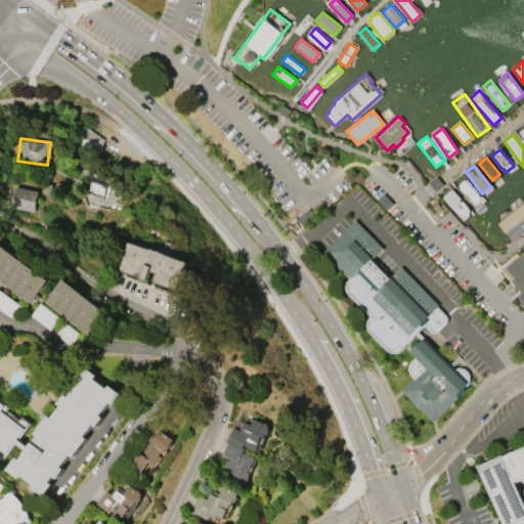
[(466,178),(456,185),(472,206),(475,204),(480,212),(486,207),(466,178)]
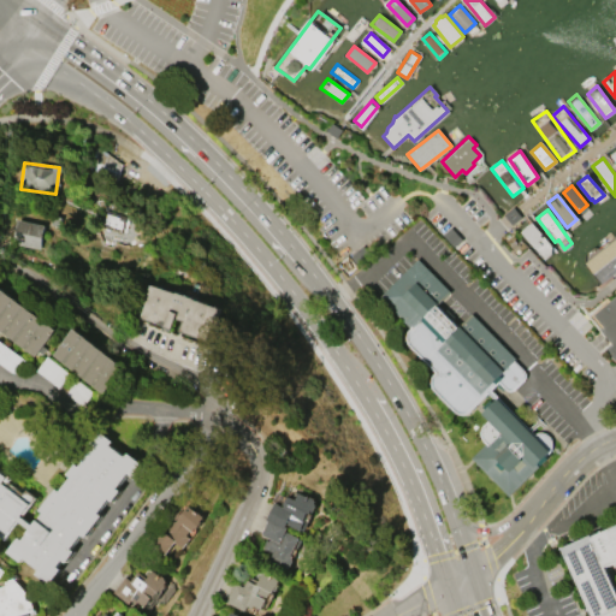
[(15,219),(45,225),(39,249),(10,243),(15,219)]
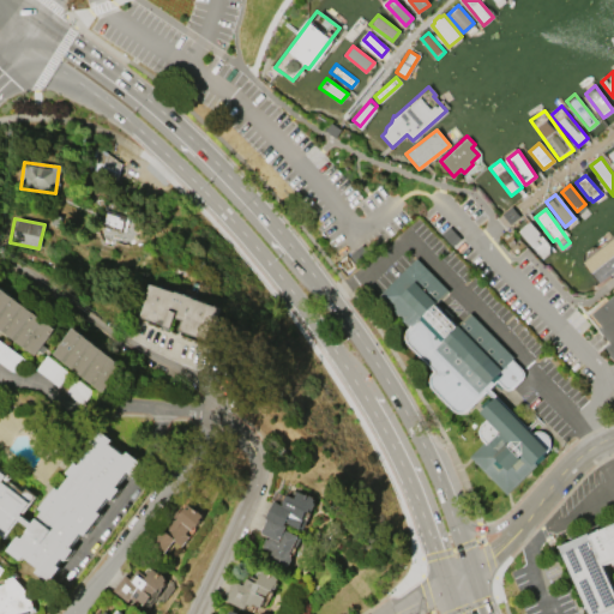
[(530,221),(519,230),(543,259),(554,248),(530,221)]
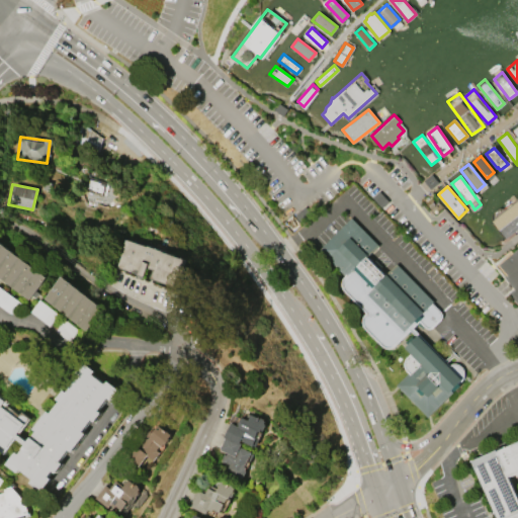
[(517,199),(517,198),(491,220),(504,236),(517,225),(517,199)]
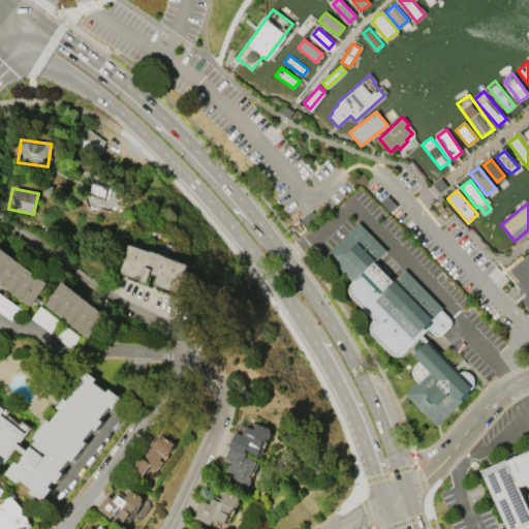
[(348,284),(352,281),(325,254),(360,222),(386,250),(375,261),(394,281),(405,269),(443,308),(442,309),(450,318),(452,319),(452,321),(452,323),(452,325),(443,334),(441,336),(438,336),(435,335),(433,334),(429,329),(423,335),(459,372),(462,371),(465,371),(468,372),(471,373),(473,375),(474,378),(474,381),(474,384),(472,387),(469,391),(470,393),(464,399),(462,397),(461,399),(463,401),(436,426),(404,393),(417,380),(414,378),(412,375),(411,372),(412,369),(414,366),(418,361),(413,354),(416,352),(414,349),(422,343),(424,345),(425,343),(419,338),(402,354),(399,355),(396,356),(393,355),(390,354),(371,335),(370,333),(369,330),(370,328),(371,324),(374,320),(349,296),(347,292),(347,290),(347,287),(348,284)]
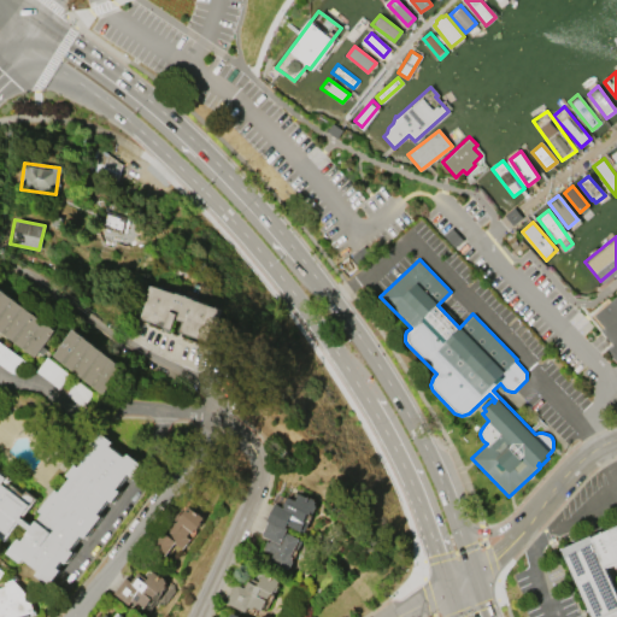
[(219,309),(209,341),(177,331),(181,321),(174,318),(170,329),(163,327),(164,325),(140,318),(151,285),(175,293),(176,292),(193,298),(193,299),(219,309)]
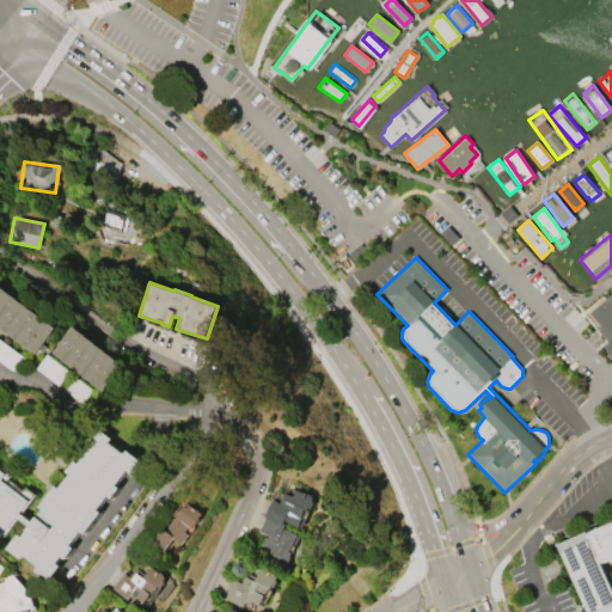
[(0,329),(0,285),(54,326),(42,343),(46,347),(41,352),(37,349),(34,354),(0,329)]
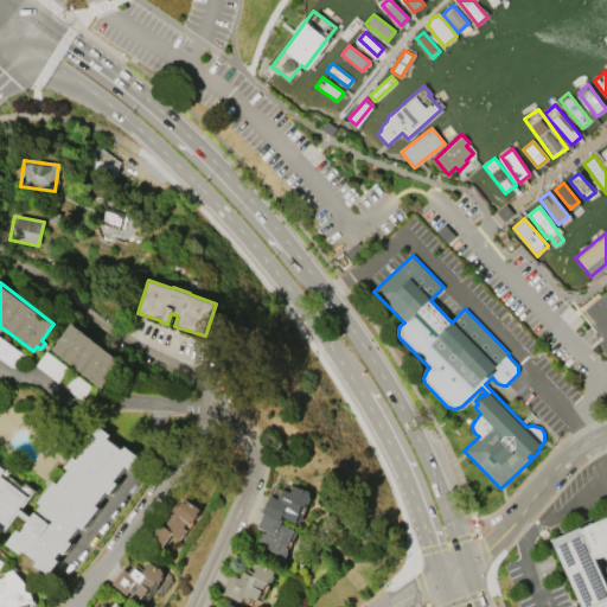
[(606,293),(606,355),(596,343),(602,338),(592,324),(594,321),(585,310),(606,292),(606,293)]
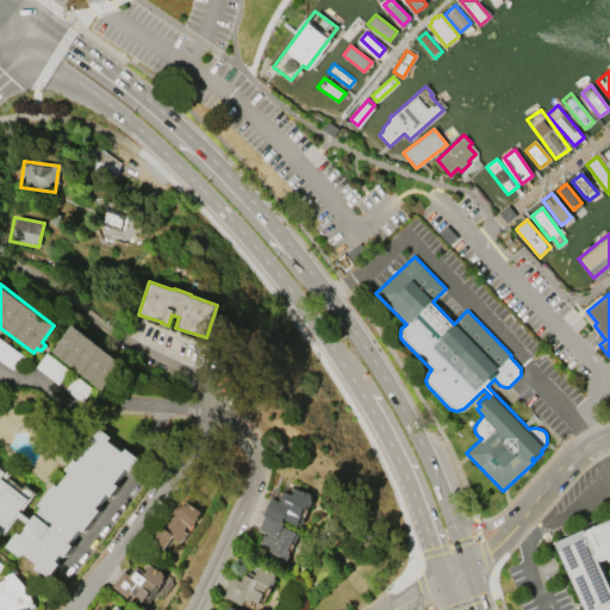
[(72,324),(122,362),(101,390),(51,352),(72,324)]
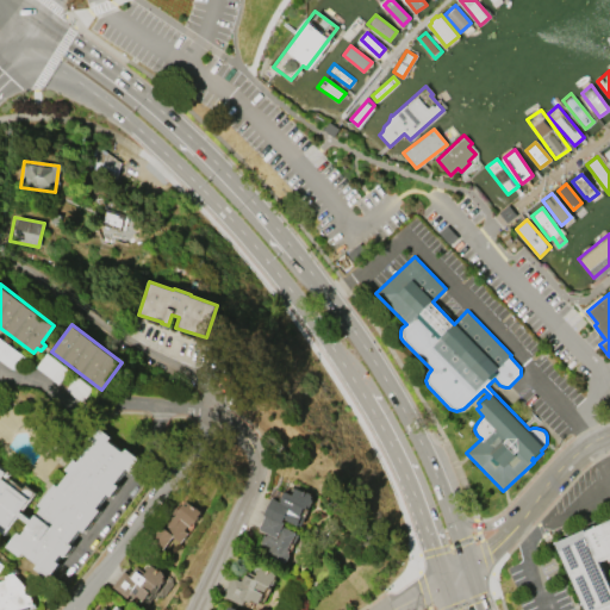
[(35,367),(57,384),(68,369),(45,353),(35,367)]
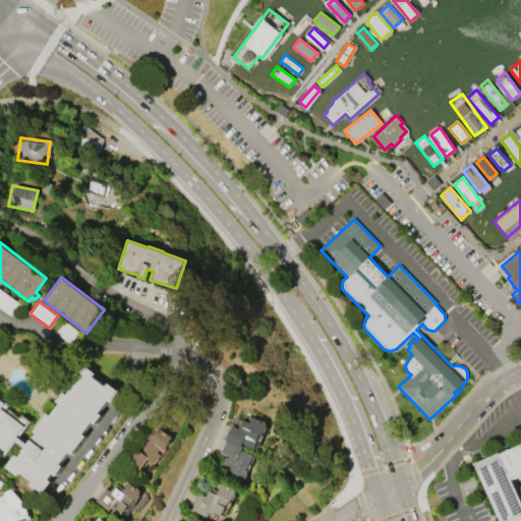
[(121,392),(113,402),(110,400),(101,412),(104,414),(97,424),(94,421),(84,433),(88,436),(73,455),(70,453),(62,464),(65,466),(58,475),(55,473),(51,478),(54,481),(44,494),(33,485),(35,481),(22,471),(19,475),(8,467),(17,454),(20,457),(27,447),(18,440),(10,451),(0,443),(0,396),(8,403),(5,408),(29,426),(20,437),(31,444),(38,433),(35,430),(49,413),(52,415),(61,403),(58,401),(64,392),(68,394),(80,378),(76,374),(84,363),(97,372),(95,377),(107,386),(110,383),(121,392)]
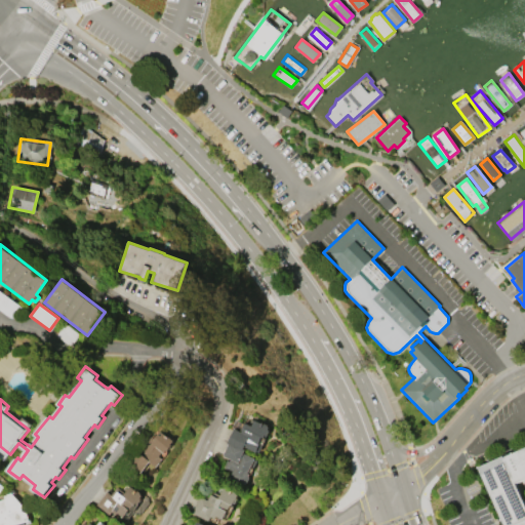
[(227,441),(233,428),(239,431),(242,423),(244,423),(244,422),(251,426),(253,419),(264,425),(264,422),(268,425),(268,427),(269,427),(268,430),(270,430),(266,437),(265,436),(264,438),(261,437),(258,443),(261,444),(257,452),(255,451),(255,452),(243,446),(243,448),(228,441),(227,441)]
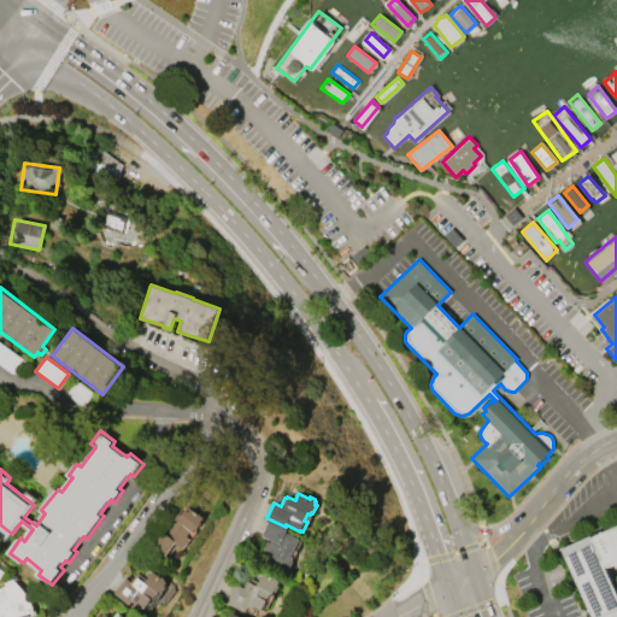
[(205,517),(201,522),(203,523),(198,530),(197,530),(194,533),(192,530),(188,535),(192,539),(184,548),(176,542),(166,554),(152,544),(162,530),(164,532),(178,512),(182,515),(188,505),(205,517)]
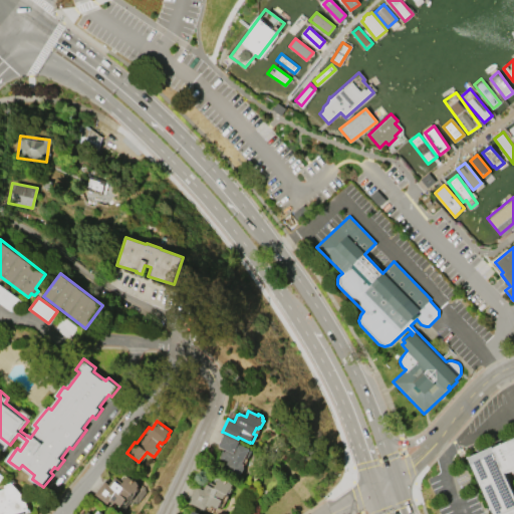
[(223,432),(238,439),(239,440),(237,443),(249,449),(242,463),(244,464),(243,466),(244,467),(240,474),(239,473),(238,476),(224,469),(227,462),(218,457),(221,451),(223,452),(224,450),(217,446),(223,432)]
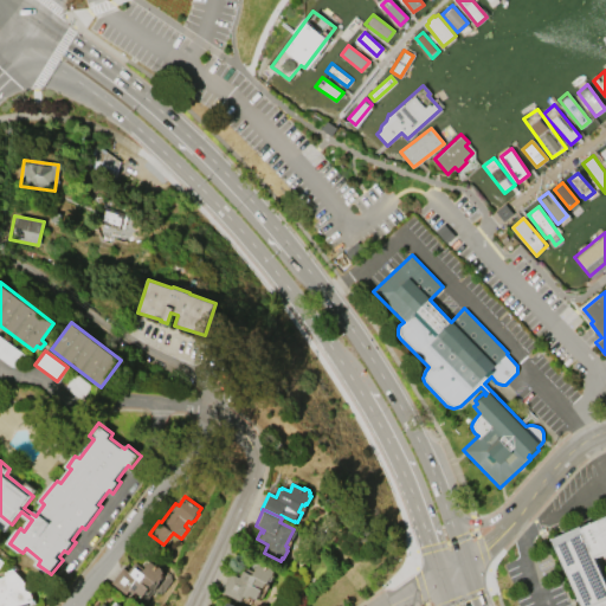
[(549,541),(578,605),(605,605),(605,580),(597,560),(605,555),(605,514),(604,516),(549,541)]
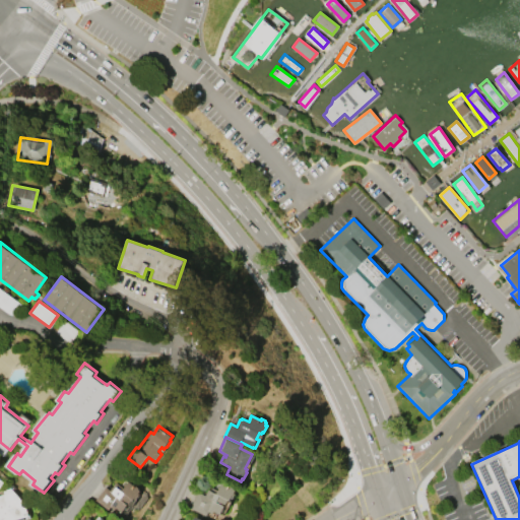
[(94,500),(105,486),(110,490),(116,481),(124,488),(129,481),(135,486),(137,485),(139,488),(139,490),(141,491),(139,493),(139,495),(137,499),(136,498),(134,500),(132,499),(122,512),(116,508),(115,510),(111,507),(108,510),(94,500)]
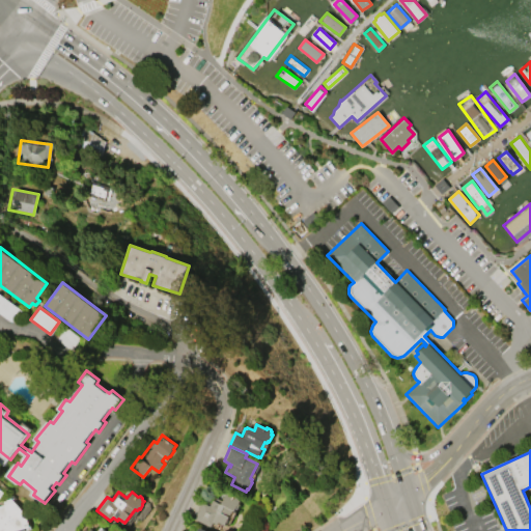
[(195,519),(202,503),(208,505),(212,499),(220,503),(225,494),(231,496),(232,495),(239,498),(238,499),(240,500),(239,503),(240,503),(236,509),(235,508),(234,511),(232,510),(225,525),(219,522),(217,524),(213,522),(211,526),(195,519)]
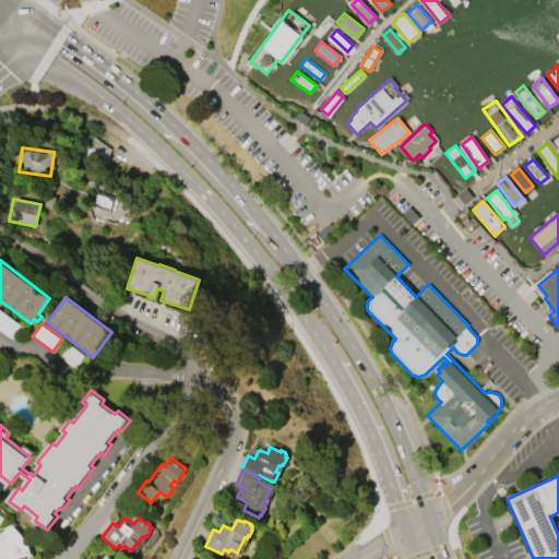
[(14,558),(0,558),(0,533),(8,531),(7,526),(14,524),(31,543),(34,554),(14,558)]
